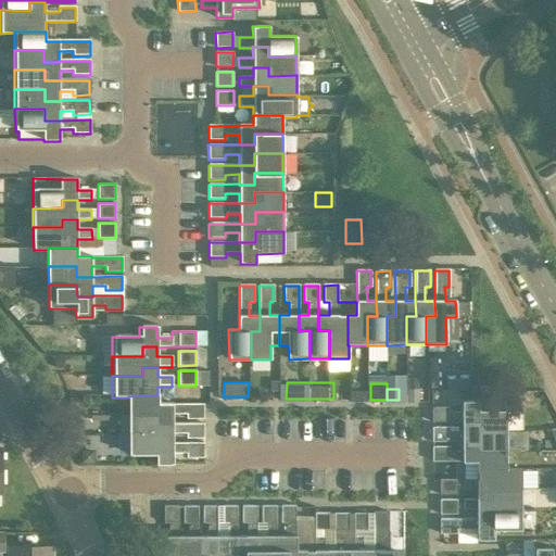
[(128,397),(129,415),(158,415),(158,426),(173,426),(173,416),(187,415),(187,420),(203,420),(203,405),(173,405),(173,404),(159,405),(158,395),(128,396),(128,397)]
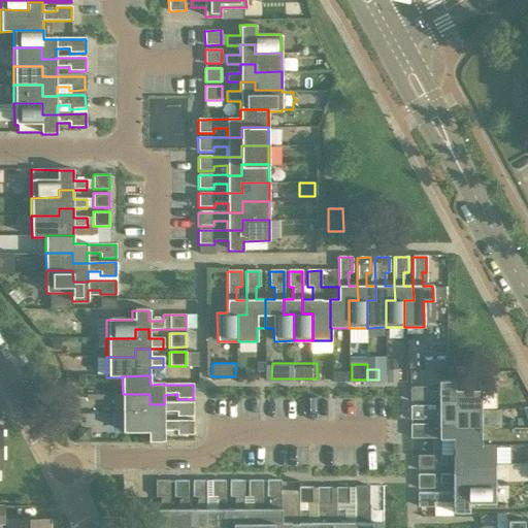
[(410,401),(439,401),(455,400),(455,409),(481,409),(481,391),(456,391),(456,383),(440,383),(440,392),(426,393),(426,388),(410,388),(410,401)]
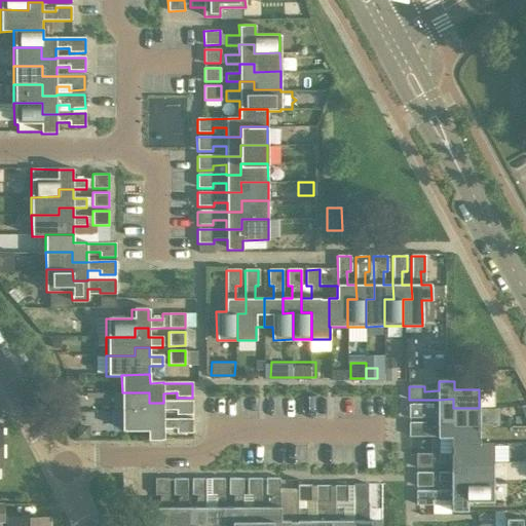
[(122,392),(122,411),(149,411),(149,421),(163,421),(163,411),(177,411),(177,416),(192,416),(192,402),(163,403),(149,403),(149,392),(122,392)]
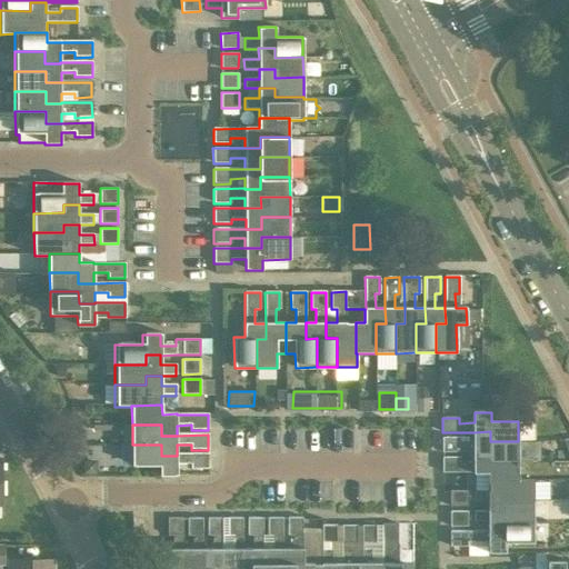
[(442,452),(475,452),(475,451),(490,451),(490,461),(518,461),(518,460),(535,460),(535,441),(518,441),(490,441),(490,431),(473,432),(473,442),(460,442),(460,438),(441,438),(442,452)]
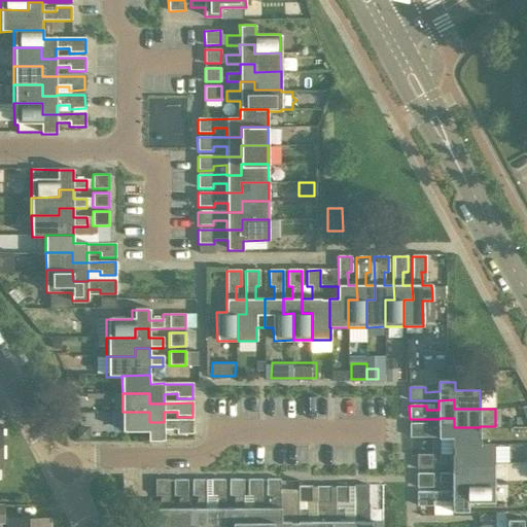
[(149,412),(123,412),(123,432),(148,432),(149,442),(165,441),(164,430),(177,430),(178,435),(192,435),(192,421),(164,422),(149,422),(149,412)]
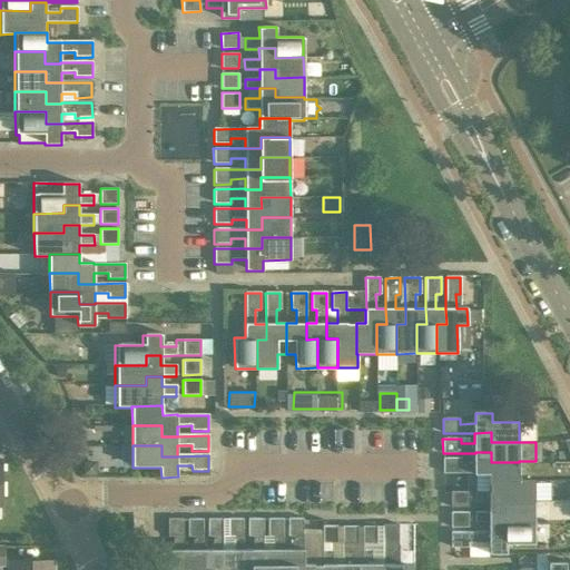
[(490,474),(490,482),(519,482),(519,462),(491,462),(491,452),(475,452),(475,453),(475,463),(461,463),(461,458),(443,458),(443,474),(475,474),(490,474)]
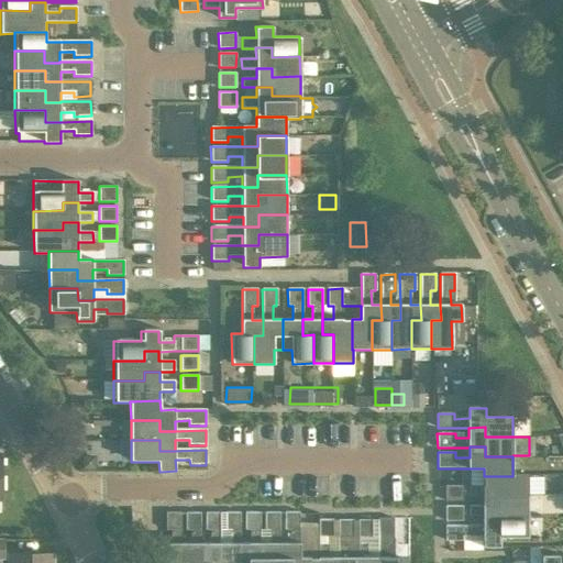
[(549,511),(562,510),(562,472),(547,474),(549,511)]
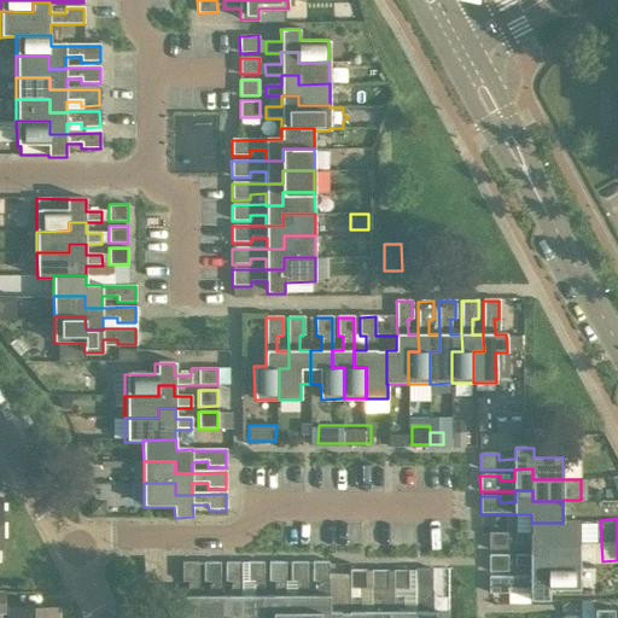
[(531,544),(531,555),(548,555),(548,544),(581,544),(581,523),(563,523),(531,523),(531,534),(516,534),(516,546),(531,544)]
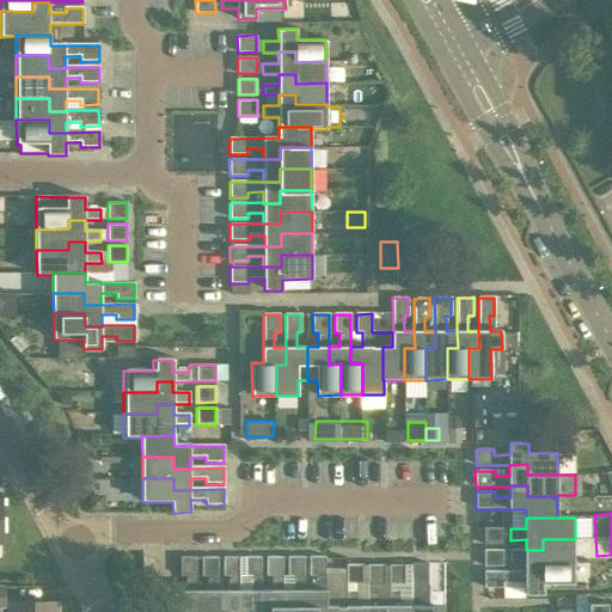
[(484,528),(483,545),(503,545),(503,528),(484,528)]
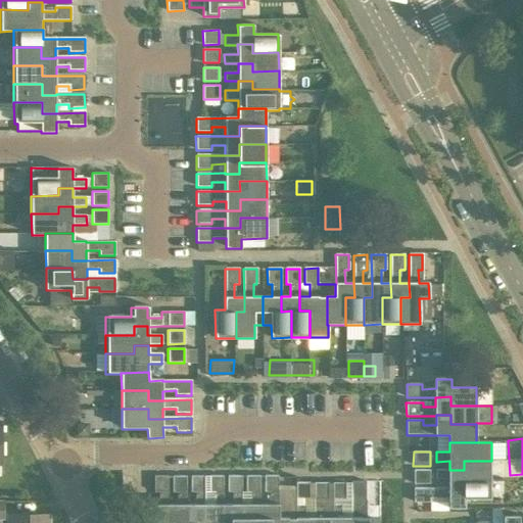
[(449,479),(449,489),(465,489),(465,480),(491,479),(491,461),(464,461),(464,470),(449,470),(436,470),(436,479),(449,479)]
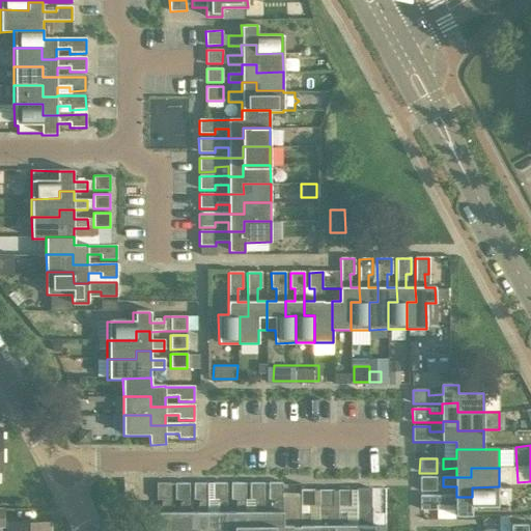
[(420,477),(420,492),(436,491),(437,477),(420,477)]
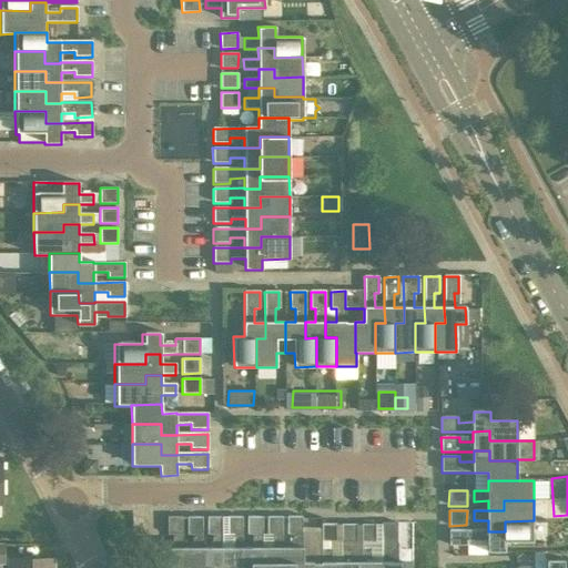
[(262,550),(262,566),(273,566),(272,567),(292,567),(293,566),(282,566),(282,550),(282,518),(266,519),(266,536),(272,536),(272,550),(262,550)]
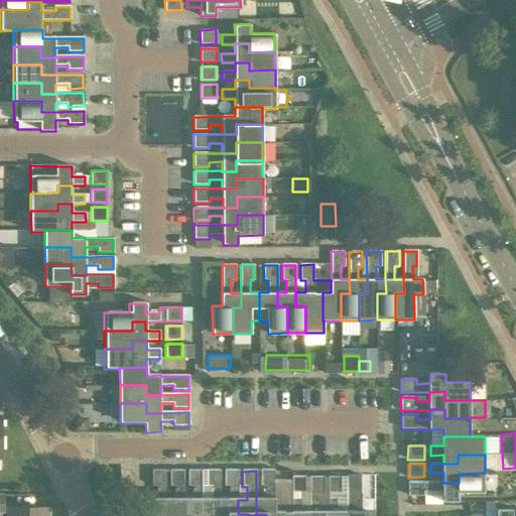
[(174,515),(175,515),(165,515),(165,501),(165,472),(151,472),(152,488),(156,488),(157,501),(146,501),(146,515),(142,515),(141,515),(174,515)]
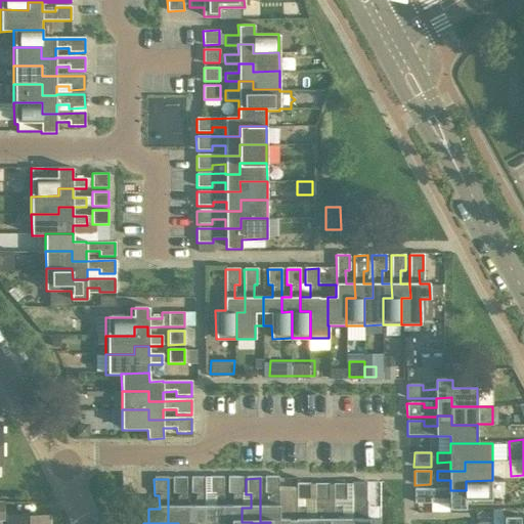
[(177,523),(195,523),(197,523),(186,523),(186,509),(186,479),(173,479),(173,495),(178,495),(178,509),(168,509),(168,523),(178,523),(177,523)]
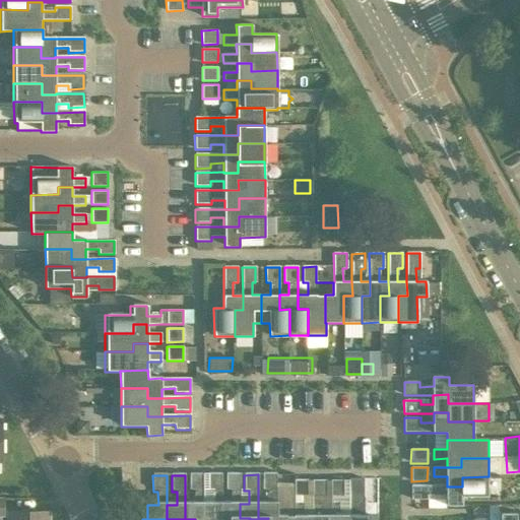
[(194,519),(212,519),(213,519),(203,519),(202,504),(203,504),(202,475),(189,475),(190,492),(194,492),(194,505),(185,505),(185,519),(195,519),(194,519)]
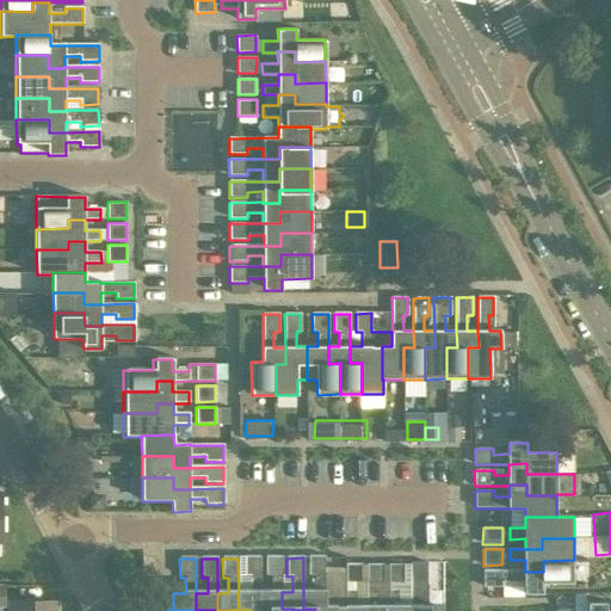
[(250,610),(271,610),(272,610),(260,610),(260,592),(260,559),(244,559),(244,576),(250,576),(250,592),(239,592),(238,592),(239,610),(251,610),(250,610)]
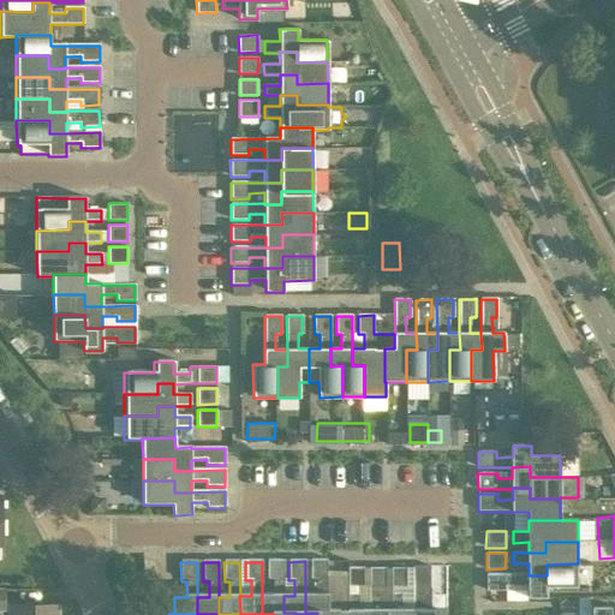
[(262,596),(262,614),(274,614),(273,614),(294,614),(296,613),(284,613),(284,596),(284,580),(284,562),(267,562),(267,580),(273,580),(273,596),(262,596)]
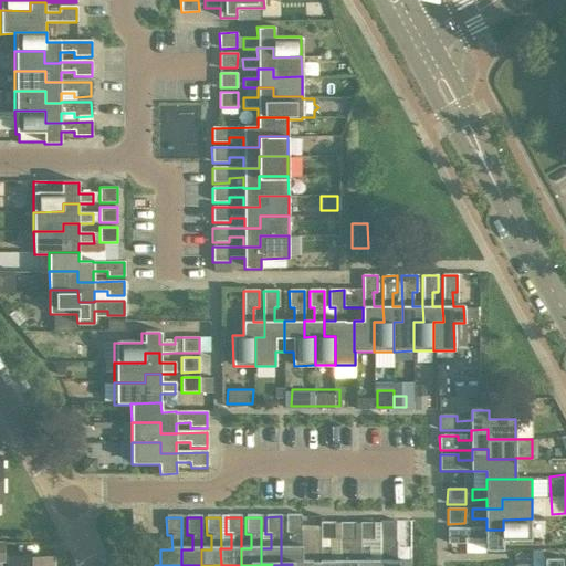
[(281,548),(281,564),(292,564),(291,565),(311,565),(311,562),(302,562),(301,517),(286,517),(286,534),(291,534),(291,548),(281,548)]
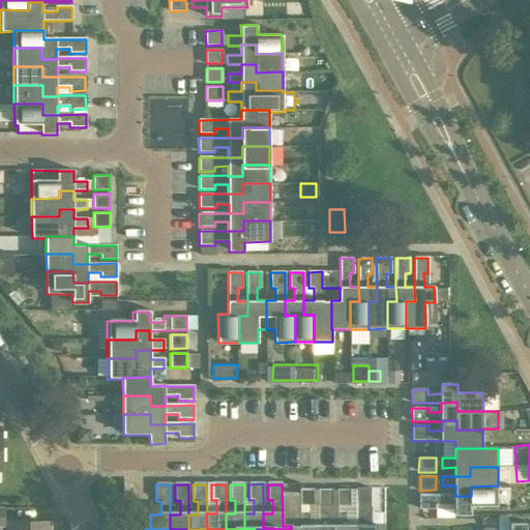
[(455,496),(442,496),(442,495),(419,495),(419,509),(436,509),(436,504),(442,504),(442,505),(455,505),(455,516),(472,516),(472,507),(498,506),(498,486),(471,487),(471,496),(455,496)]
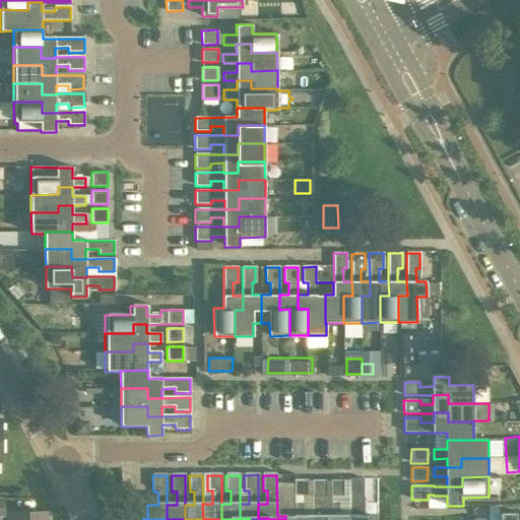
[(308,479),(295,479),(294,496),(308,496),(308,479)]
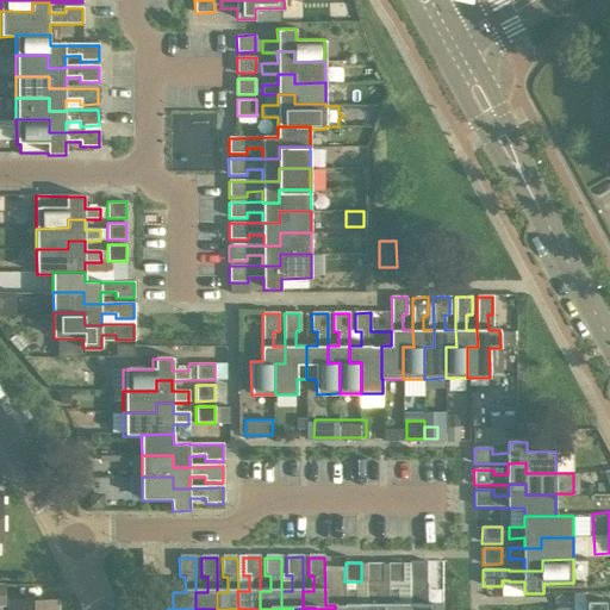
[(367,562),(367,582),(383,582),(383,562),(367,562)]
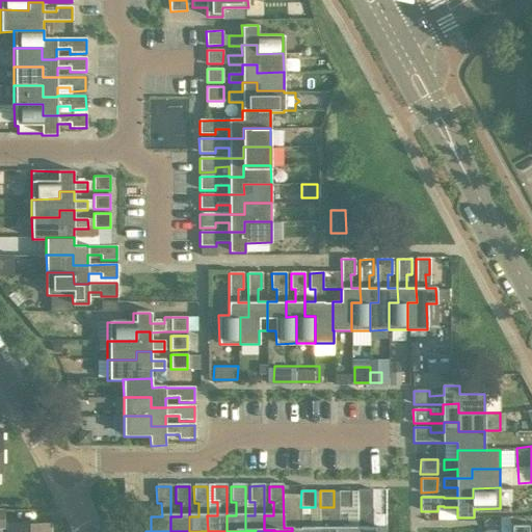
[(339,490),(339,507),(352,507),(352,490),(339,490)]
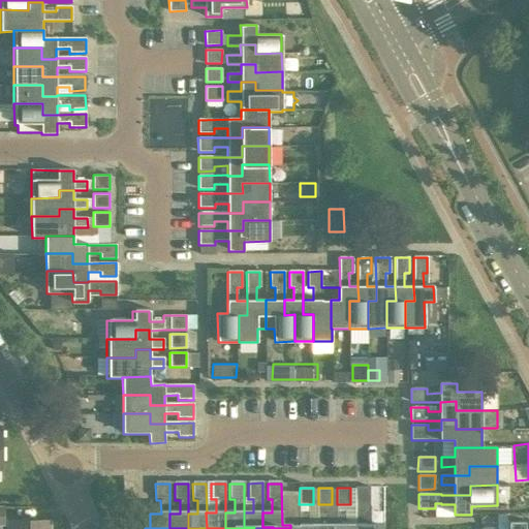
[(354,488),(354,504),(369,504),(369,488),(354,488)]
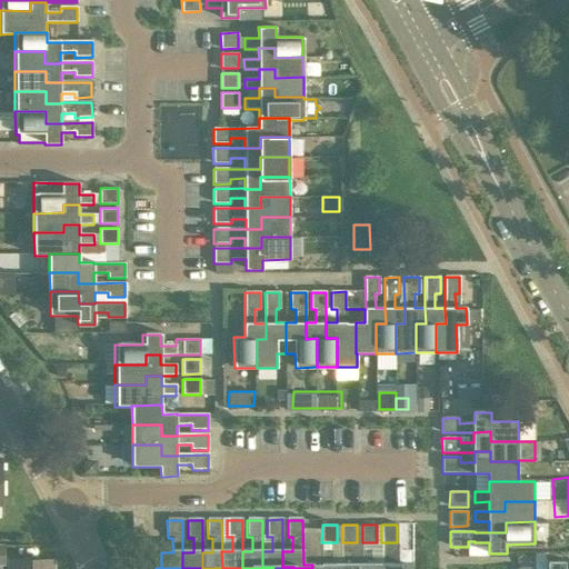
[(403,568),(405,565),(397,565),(391,565),(391,557),(397,557),(397,542),(381,542),(381,549),(381,565),(382,565),(381,568),(403,568)]
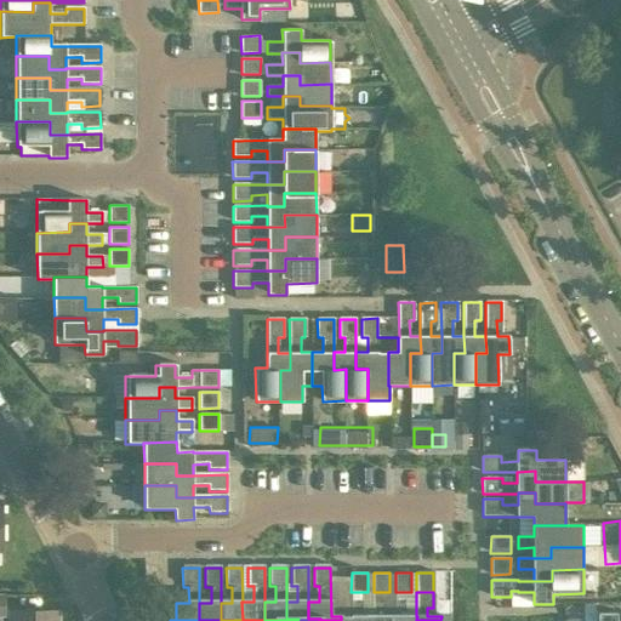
[(374,600),(374,616),(374,620),(394,620),(394,616),(385,616),(385,599),(374,600)]
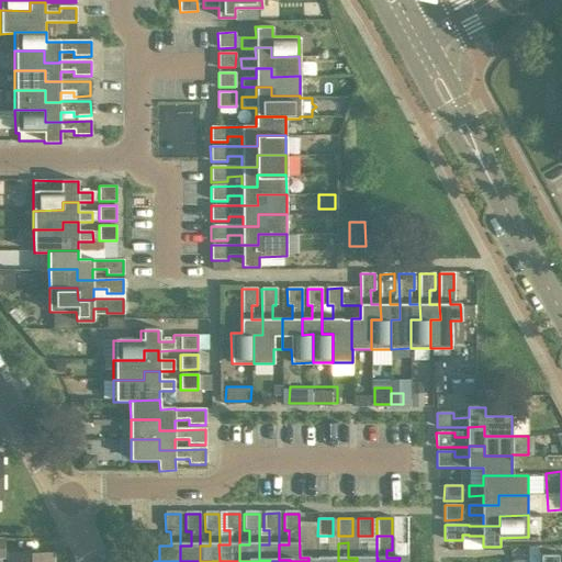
[(308,561),(338,561),(338,558),(327,558),(327,543),(317,543),(318,558),(308,558),(308,561)]
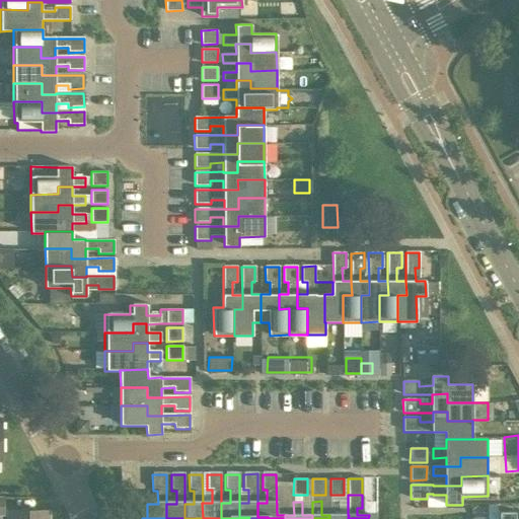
[(348,518),(349,515),(348,515),(339,515),(339,502),(329,502),(329,515),(329,518),(348,518)]
